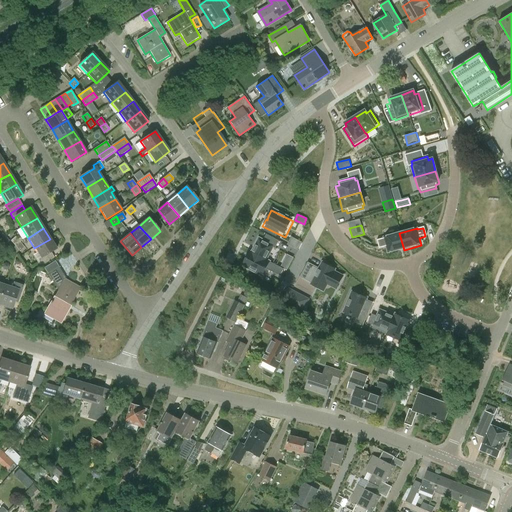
[(382,239),(376,241),(378,249),(384,248),(386,255),(404,250),(399,233),(381,238),(382,239)]
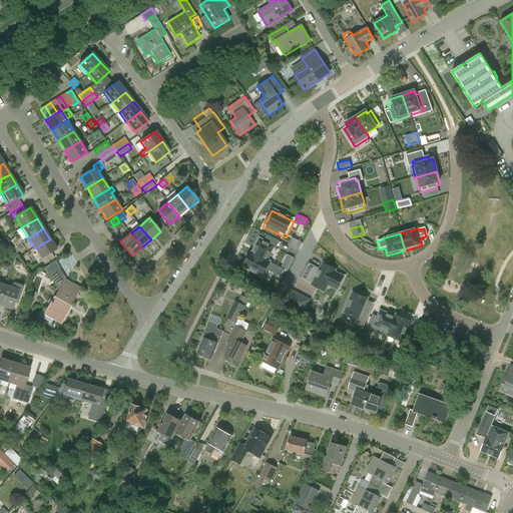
[(294,236),(290,244),(300,250),(304,242),(294,236)]
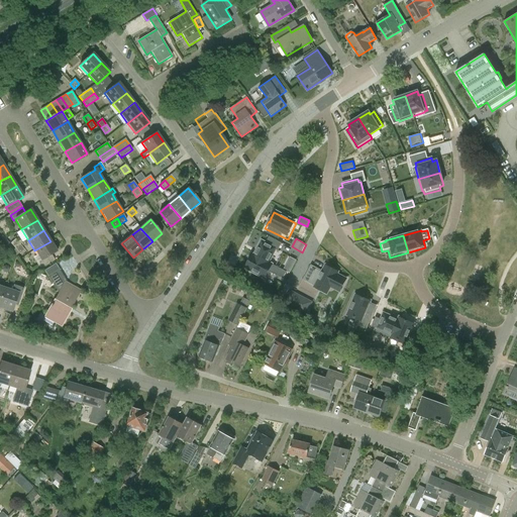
[(20,245),(15,240),(10,244),(15,249),(20,245)]
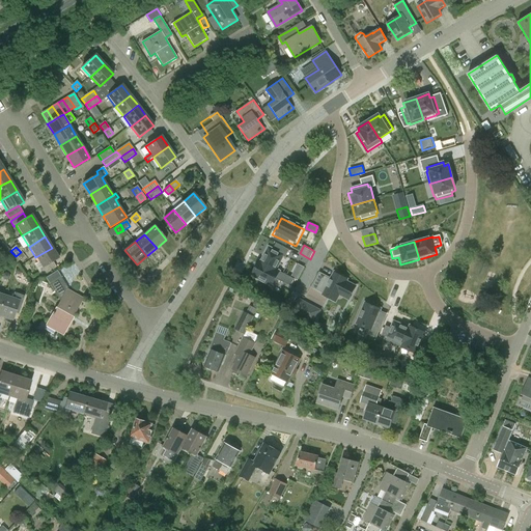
[(269,247),(260,263),(277,272),(285,256),(269,247)]
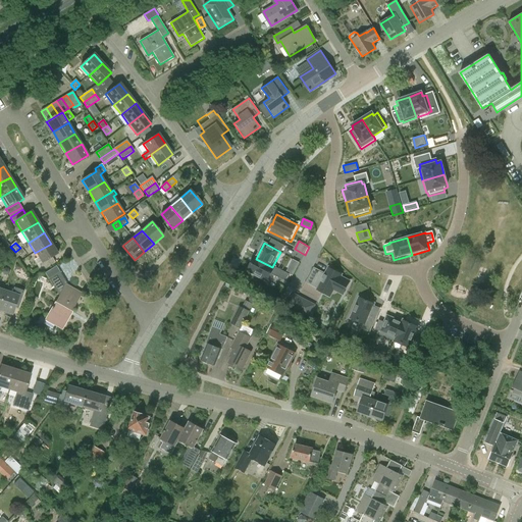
[(57,254),(51,244),(35,253),(41,263),(42,264),(52,258),(57,254)]
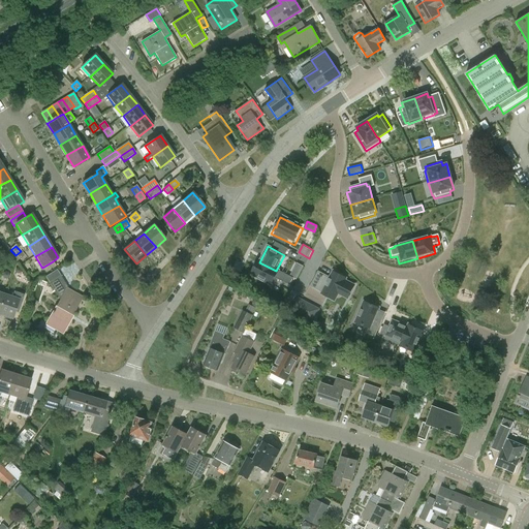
[(16,255),(20,260),(25,256),(21,251),(16,255)]
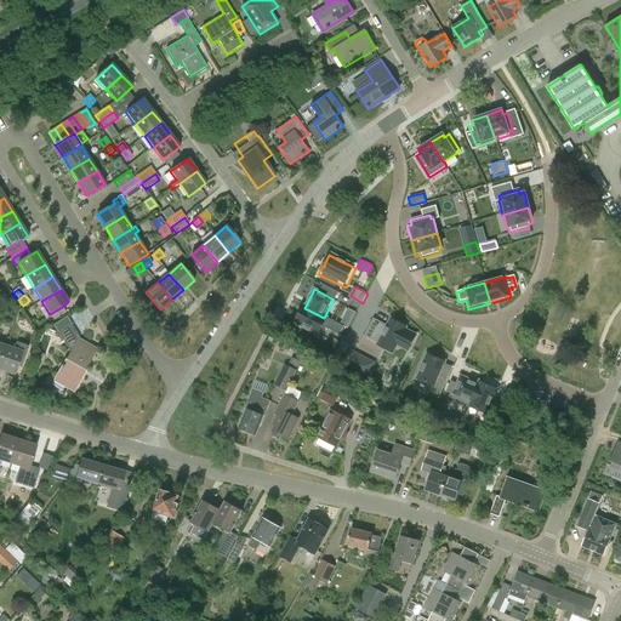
[(0,312),(5,315),(15,302),(9,297),(0,309),(0,312)]
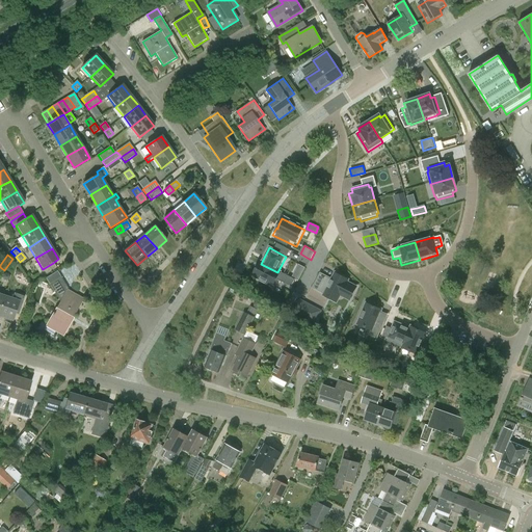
[(259,262),(250,277),(273,290),(282,274),(277,272),(261,264),(259,262)]
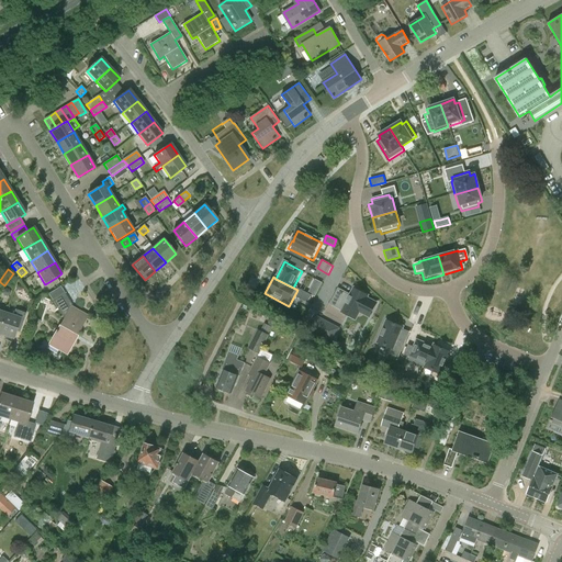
[(56,278),(45,284),(44,283),(42,284),(45,290),(46,291),(59,283),(56,278)]
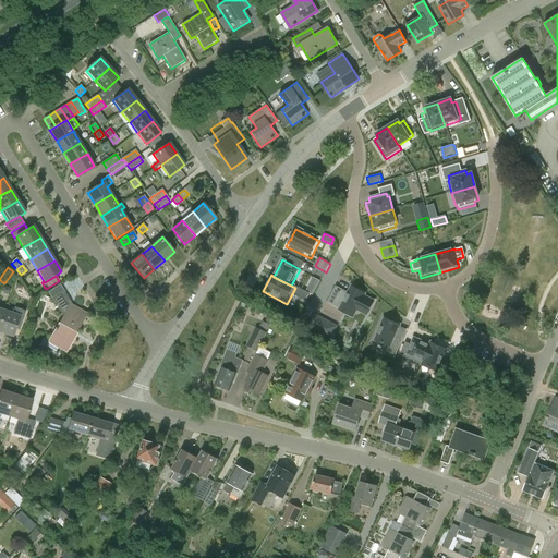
[(340,279),(328,302),(338,307),(338,308),(354,317),(358,310),(367,315),(376,299),(366,293),(367,291),(351,282),(350,284),(340,279)]
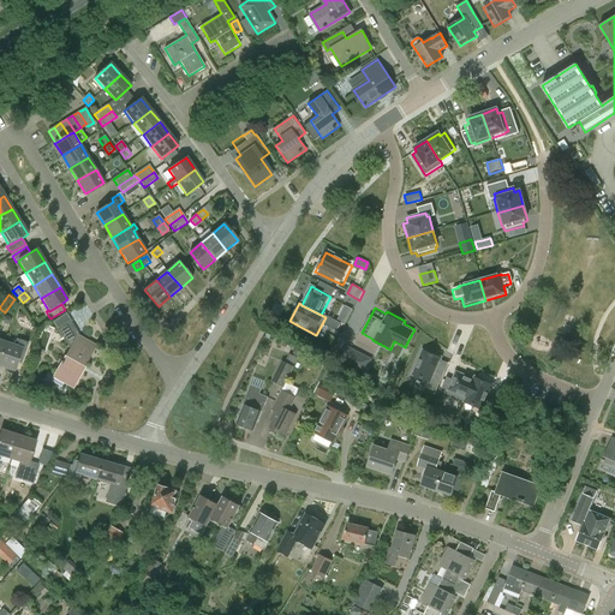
[(96,345),(78,335),(77,334),(70,323),(59,329),(71,348),(65,357),(67,358),(57,376),(72,386),(83,366),(84,368),(96,345)]
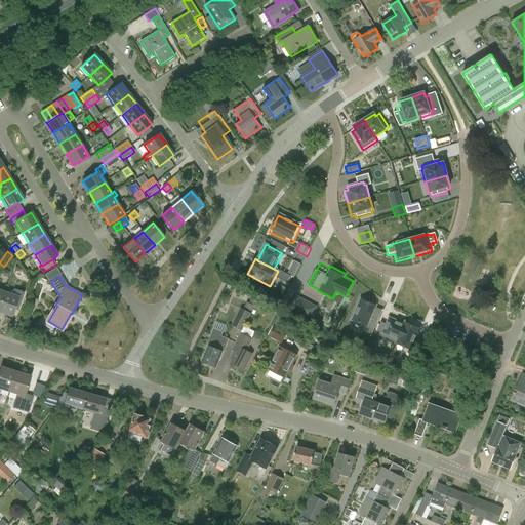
[(12,296),(5,293),(0,310),(0,311),(13,316),(14,310),(17,311),(24,293),(14,290),(12,296)]
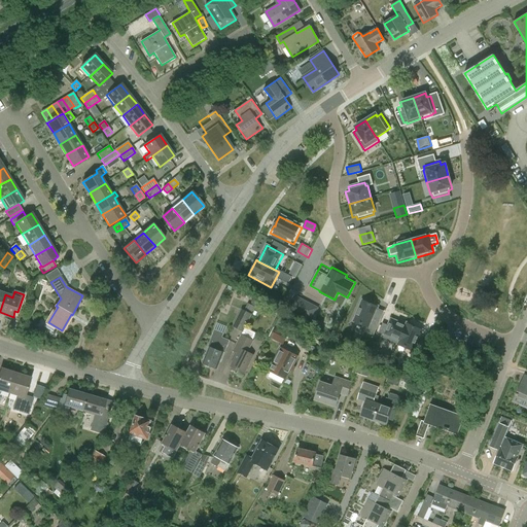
[(318,308),(297,296),(290,310),(312,321),(318,308)]
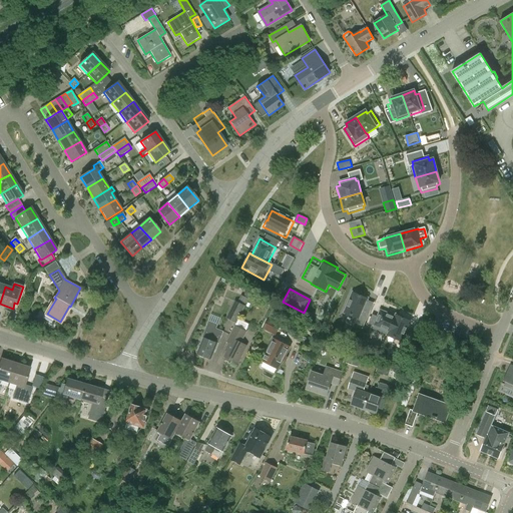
[(353,293),(345,313),(358,319),(356,324),(364,327),(373,304),(367,301),(368,299),(353,293)]
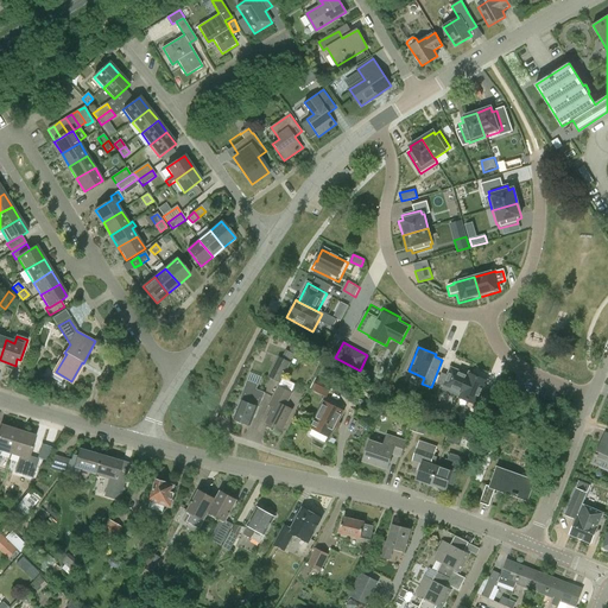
[(279,358),(270,377),(280,382),(290,362),(279,358)]
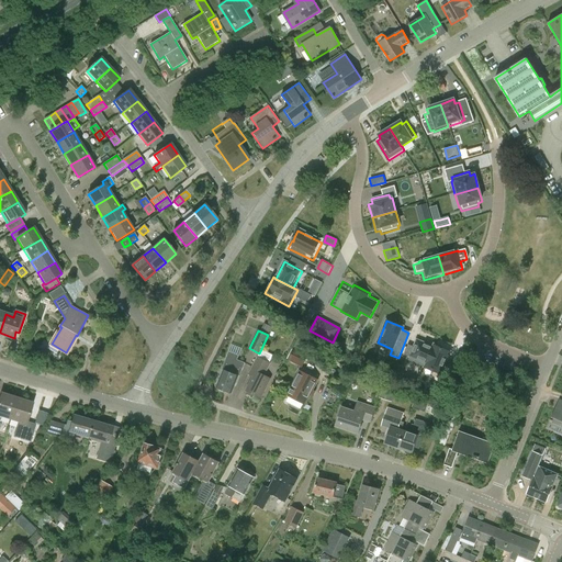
[(408,345),(404,355),(409,358),(408,360),(425,368),(433,347),(417,340),(414,347),(408,345)]
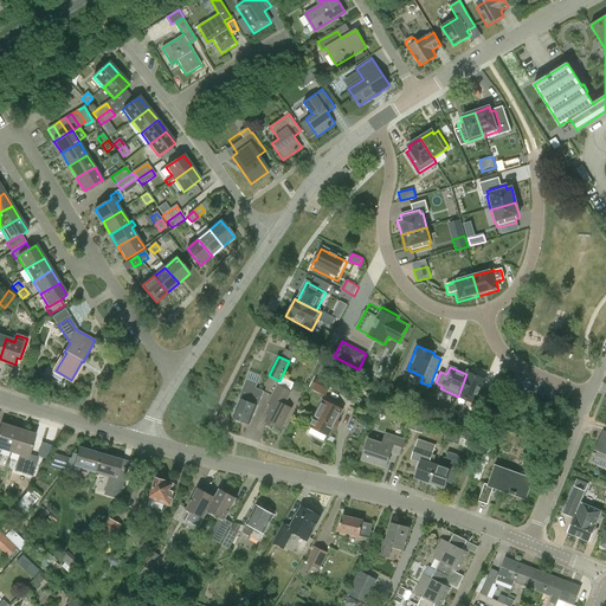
[(466,374),(458,397),(475,404),(485,380),(468,372),(466,374)]
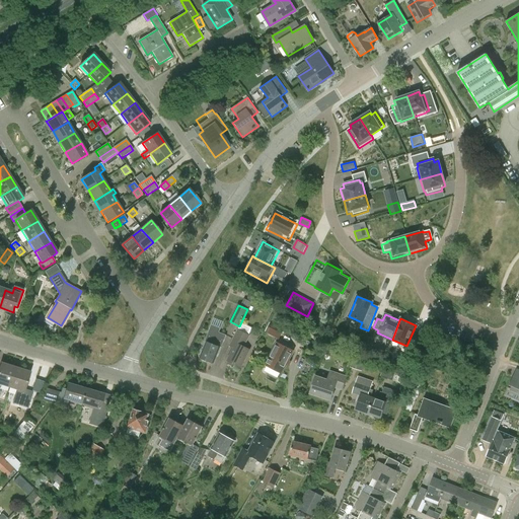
[(279,340),(285,328),(272,322),(267,334),(279,340)]
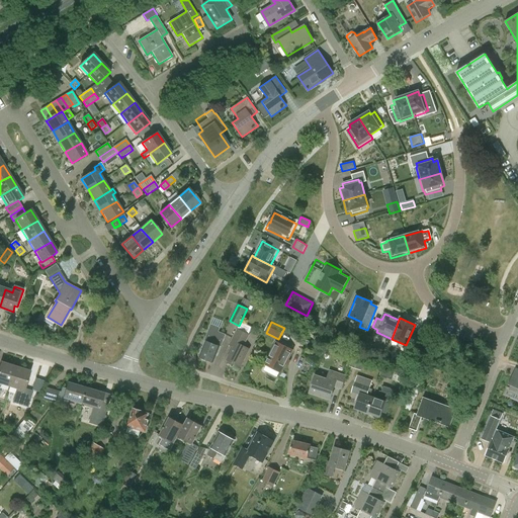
[(204,341),(206,342),(200,357),(212,362),(216,355),(218,355),(221,347),(226,335),(219,332),(221,328),(211,324),(204,341)]
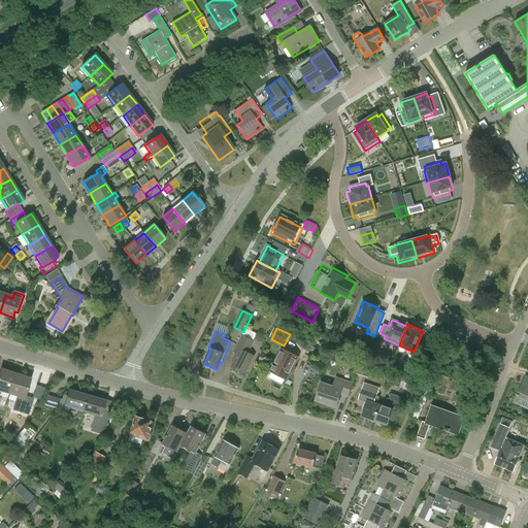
[(248,354),(254,342),(242,336),(236,348),(241,351),(231,368),(232,368),(231,371),(236,374),(237,373),(236,373),(237,371),(243,374),(254,357),(248,354)]
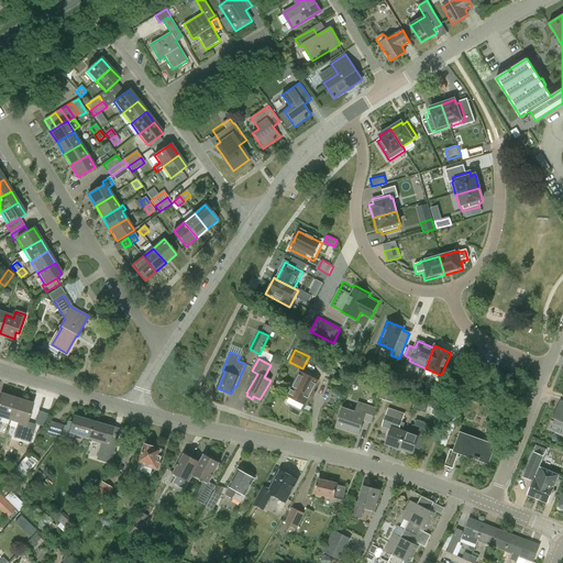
[(306,406),(318,382),(301,373),(289,397),(306,406)]
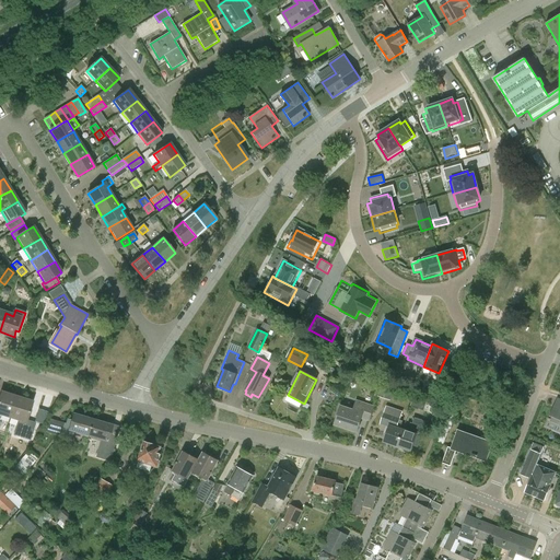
[(377,396),(391,400),(395,387),(382,383),(377,396)]
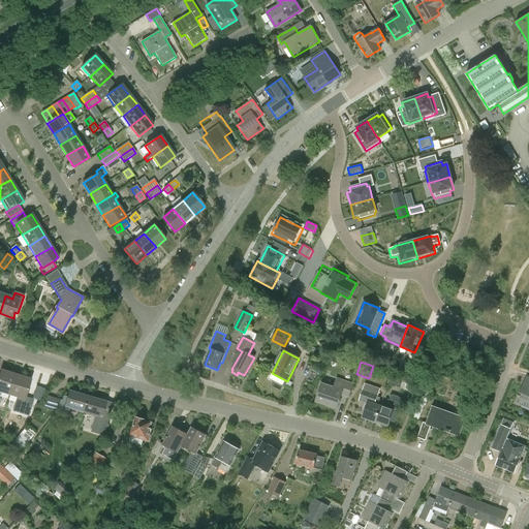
[(0,391),(9,395),(16,375),(1,370),(0,373),(0,391)]
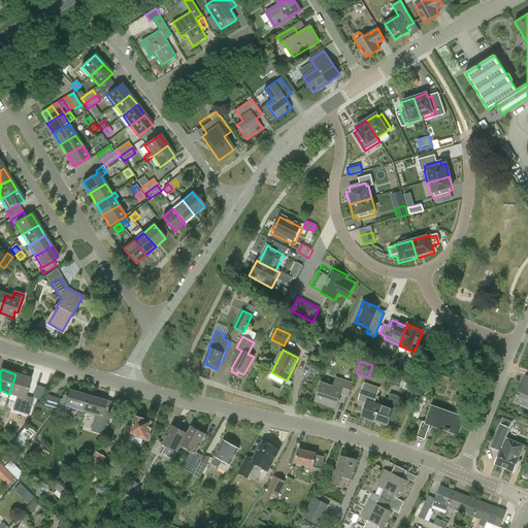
[(30,378),(15,374),(9,394),(20,397),(15,410),(26,414),(30,402),(24,400),(30,378)]
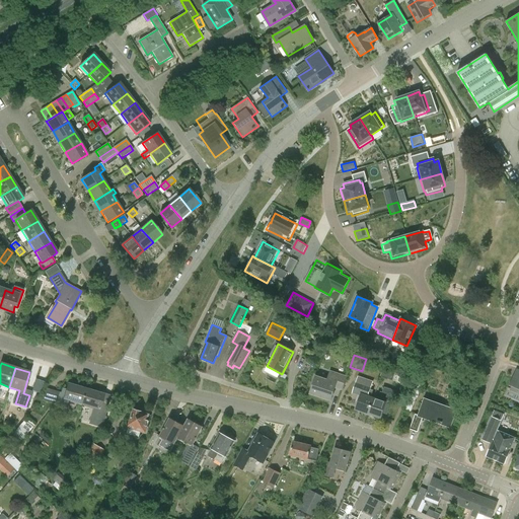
[(518,370),(516,369),(505,396),(518,401),(518,370)]
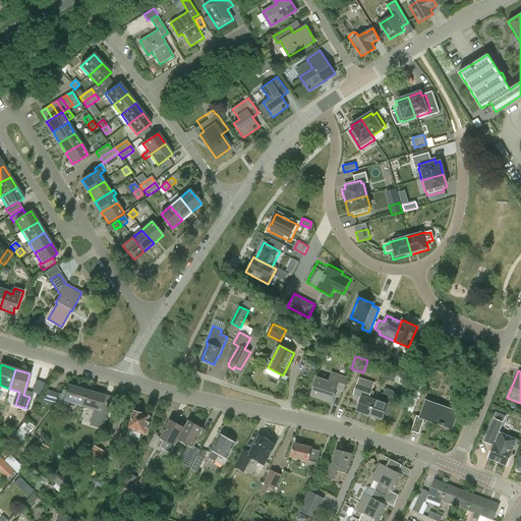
[(333,402),(337,389),(343,391),(347,379),(332,373),(329,382),(317,378),(312,396),(333,402)]
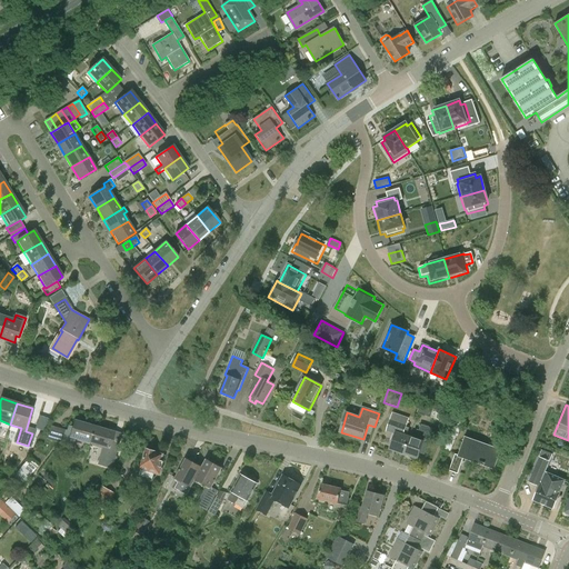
[(390,449),(403,453),(409,437),(403,435),(409,418),(393,412),(387,431),(393,433),(391,440),(393,441),(390,449)]
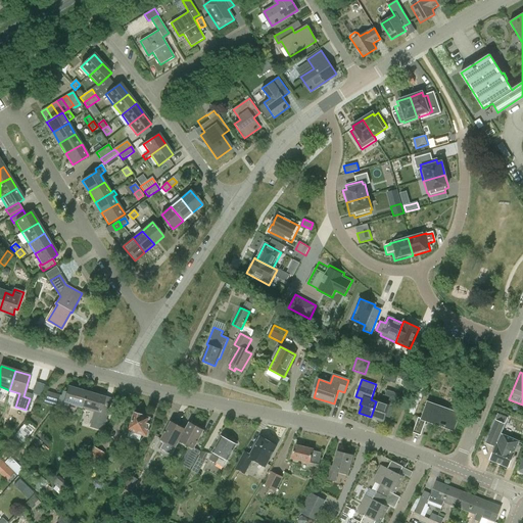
[(45,385),(36,382),(33,394),(39,396),(45,385)]
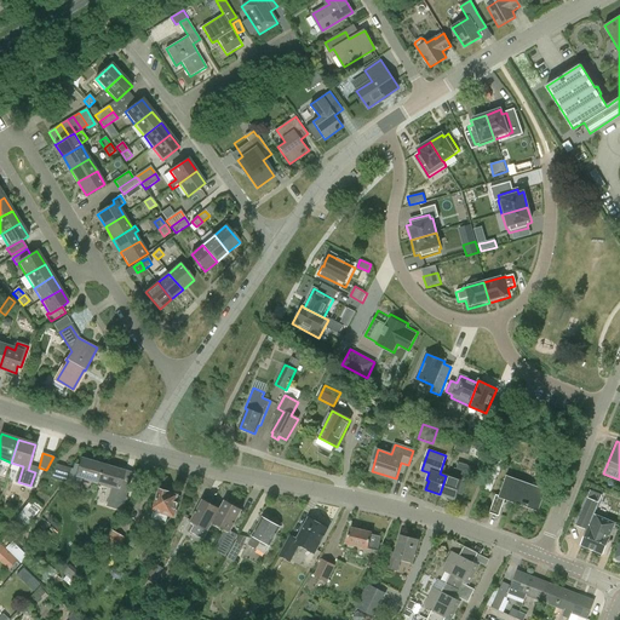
[(82,477),(97,482),(103,465),(81,458),(79,465),(74,464),(73,470),(61,466),(57,480),(76,486),(79,476),(82,477)]
